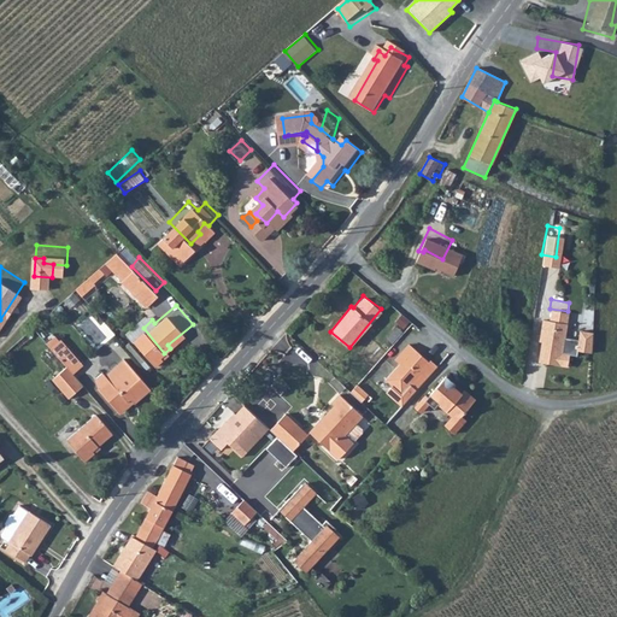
[(544,324),(539,350),(568,354),(570,342),(577,344),(579,339),(591,341),(592,321),(581,318),(579,328),(565,325),(568,311),(550,309),(544,307),(541,323),(544,324)]
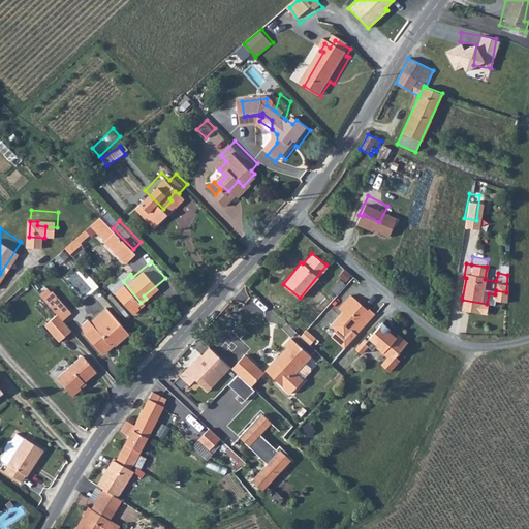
[(331,298),(345,310),(364,287),(348,276),(331,298)]
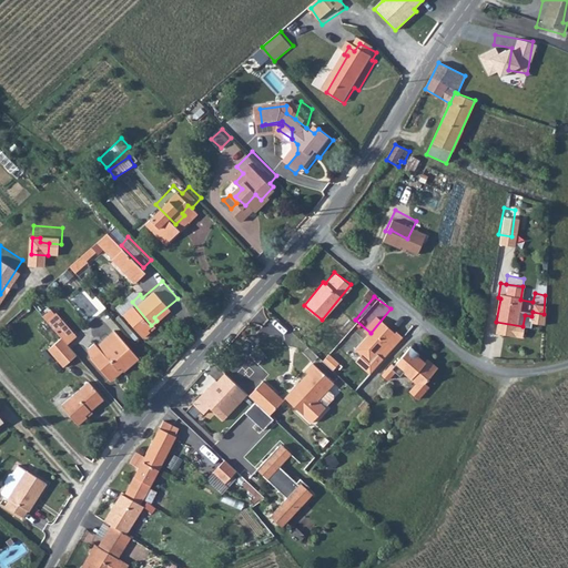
[(61,300),(53,307),(62,317),(71,310),(61,300)]
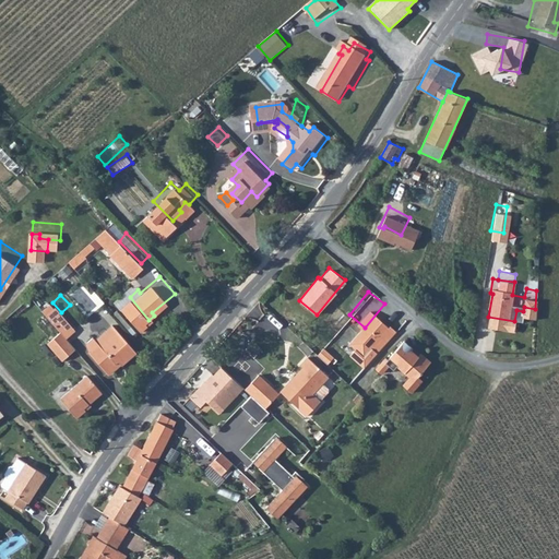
[(70,305),(61,312),(64,317),(70,323),(79,316),(70,305)]
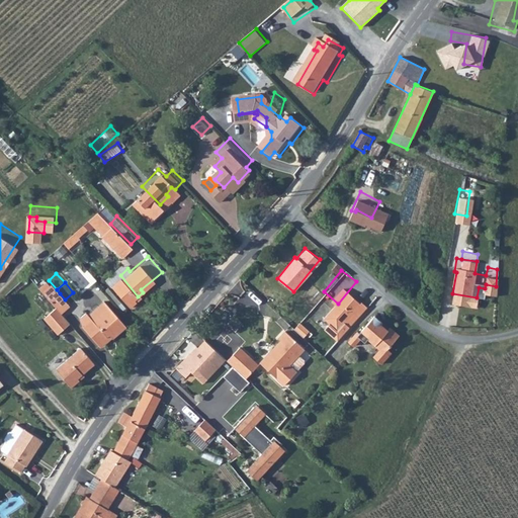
[(61,315),(71,307),(65,299),(60,293),(49,301),(55,308),(61,315)]
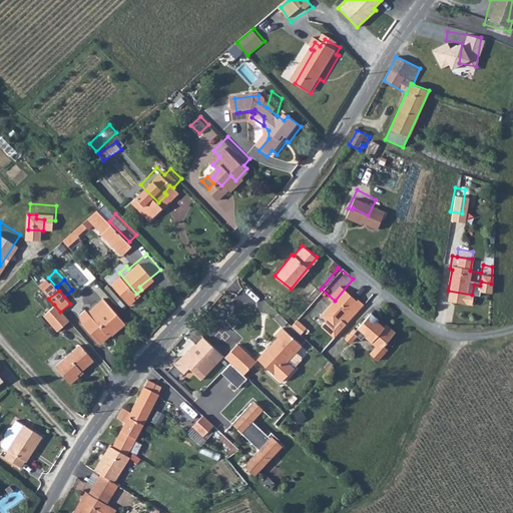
[(373,299),(365,293),(352,310),(350,309),(341,319),(346,323),(352,316),(357,320),(360,316),(372,326),(366,334),(374,340),(383,329),(379,326),(391,312),(381,304),(379,307),(372,301),(373,299)]
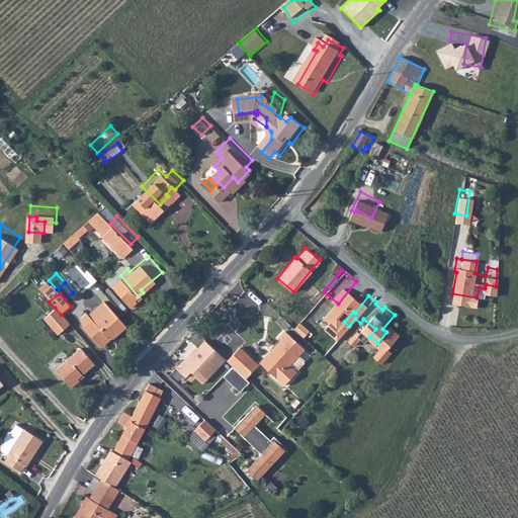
[(112,340),(127,327),(104,301),(89,316),(85,313),(78,319),(100,348),(109,340),(107,337),(108,336),(112,340)]
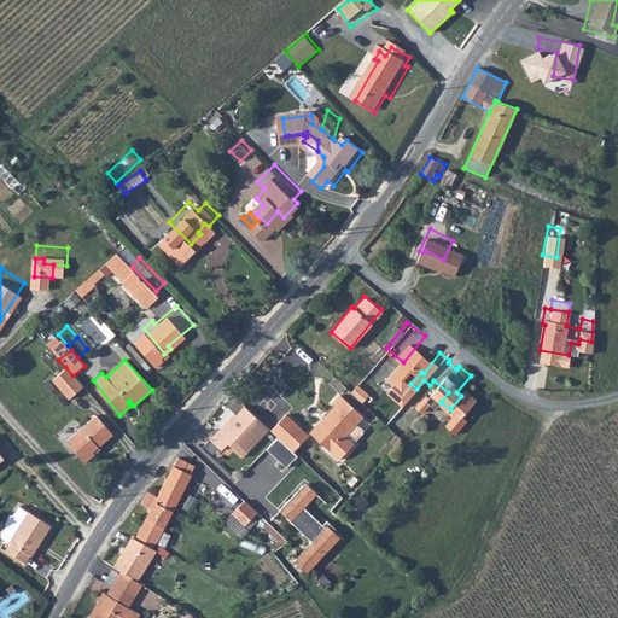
[(73,375),(65,367),(51,380),(66,400),(82,386),(73,375)]
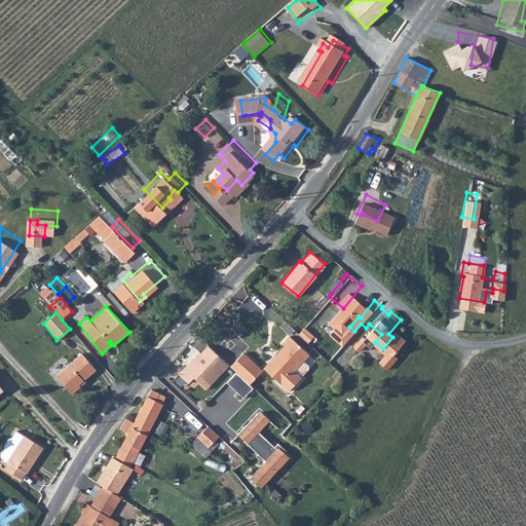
[(272,360),(264,368),(288,392),(300,381),(294,375),(305,365),(310,360),(289,337),(282,344),(285,346),(279,352),(282,353),(274,362),(272,360)]
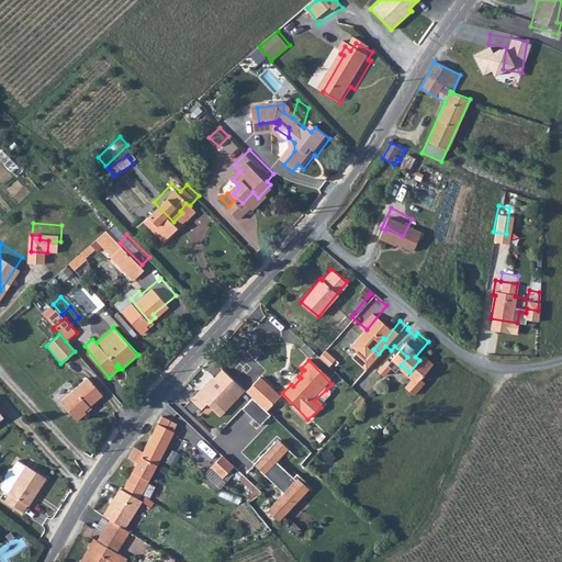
[(221,417),(245,391),(232,378),(224,386),(213,375),(190,398),(201,409),(208,404),(221,417)]
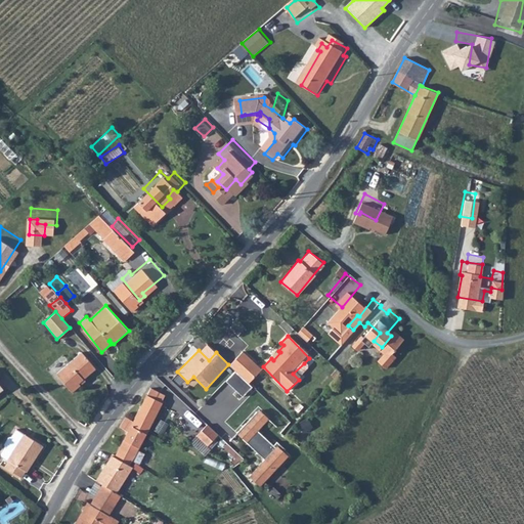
[(235,372),(248,383),(262,368),(243,350),(228,364),(235,372)]
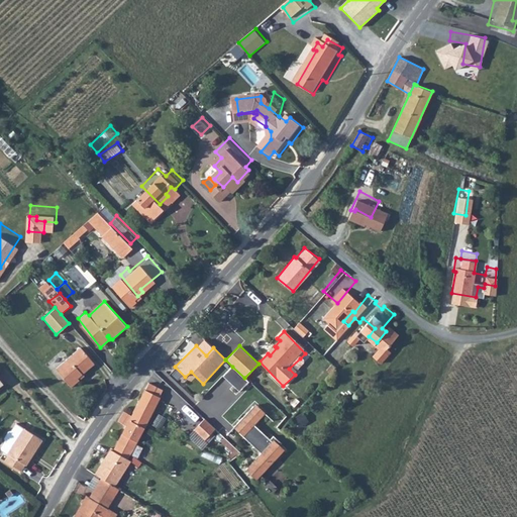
[(80,347),(55,369),(71,388),(80,381),(78,379),(94,364),(80,347)]
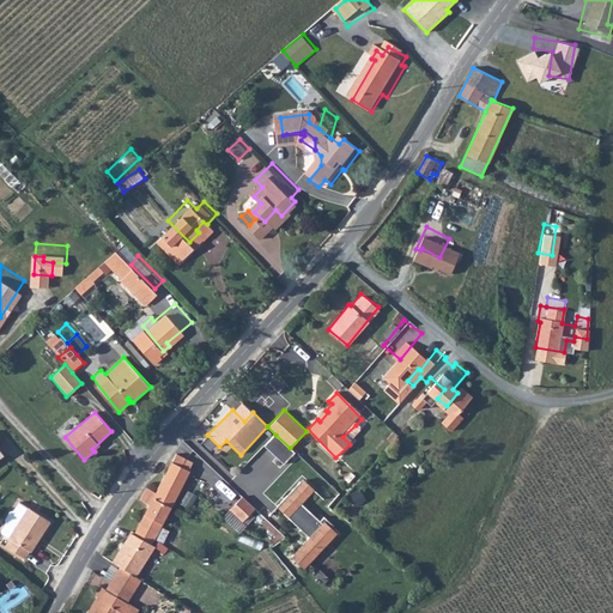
[(265,444),(283,461),(293,450),(290,448),(275,435),(265,444)]
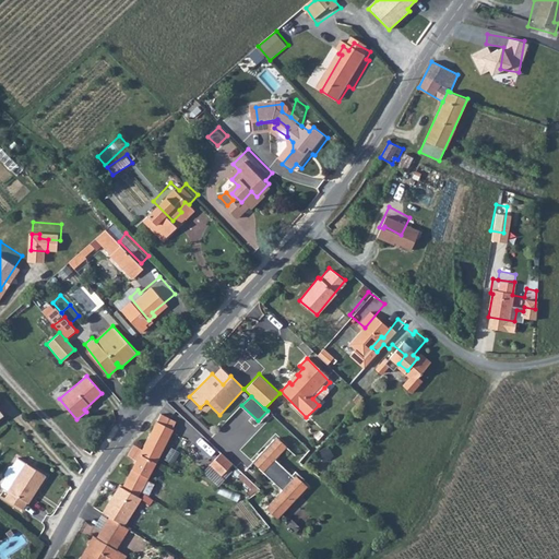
[(158,409),(154,417),(169,425),(173,417),(158,409)]
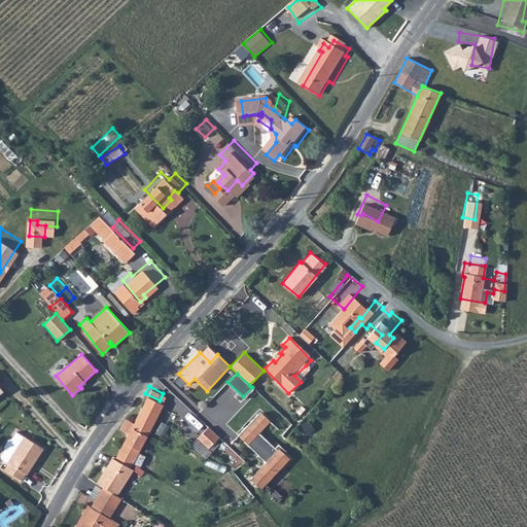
[(145,393),(144,392),(130,421),(125,419),(119,429),(125,431),(113,455),(126,463),(130,466),(164,402),(160,400),(145,393)]
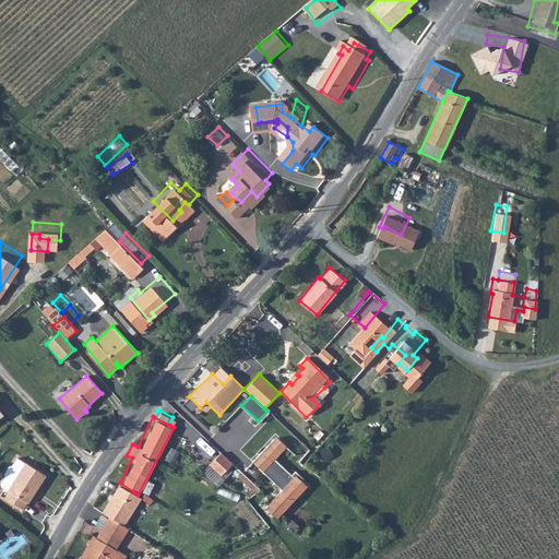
[(282,447),(270,438),(249,463),(282,488),(265,508),(278,518),(283,512),(280,509),(289,496),(294,499),(305,486),(300,482),(302,478),(293,470),(289,474),(272,460),(282,447)]
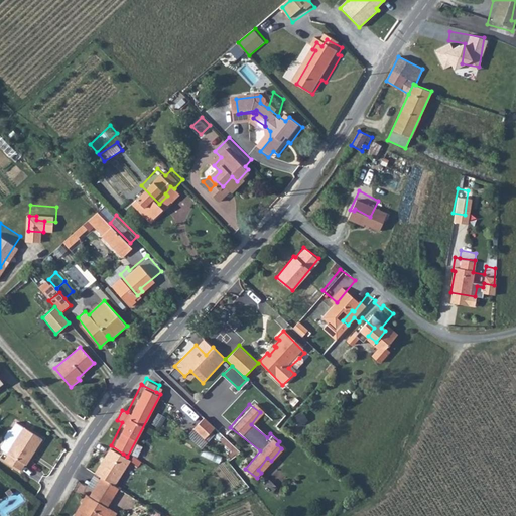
[(10,422),(9,424),(18,434),(28,418),(20,414),(16,421),(10,422)]
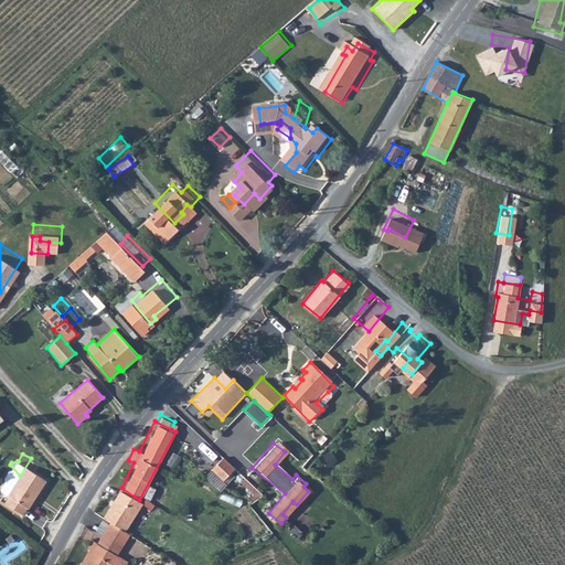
[(51,470),(31,458),(20,476),(38,493),(51,470)]
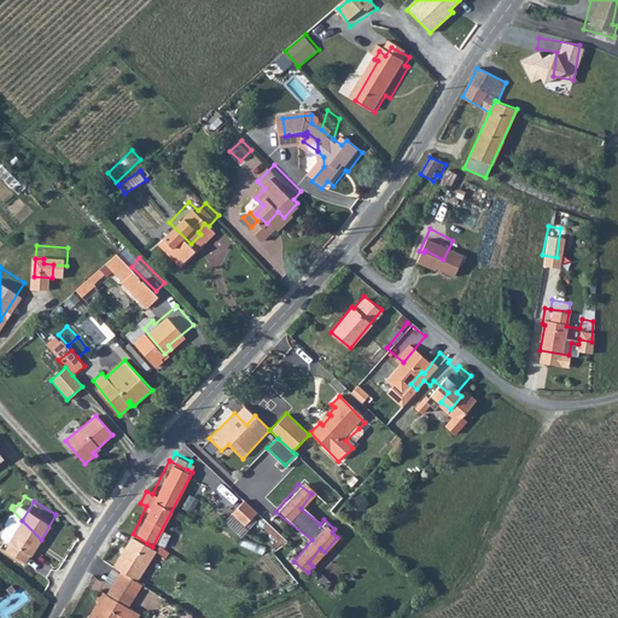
[(256,511),(244,501),(231,514),(244,526),(256,511)]
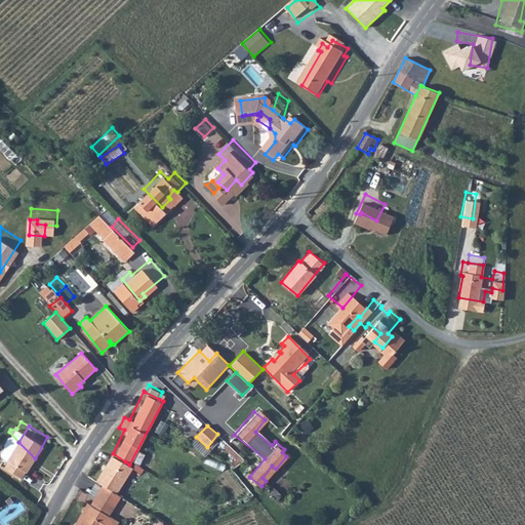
[(18,442),(9,432),(6,435),(6,440),(8,444),(5,447),(11,452),(18,442)]
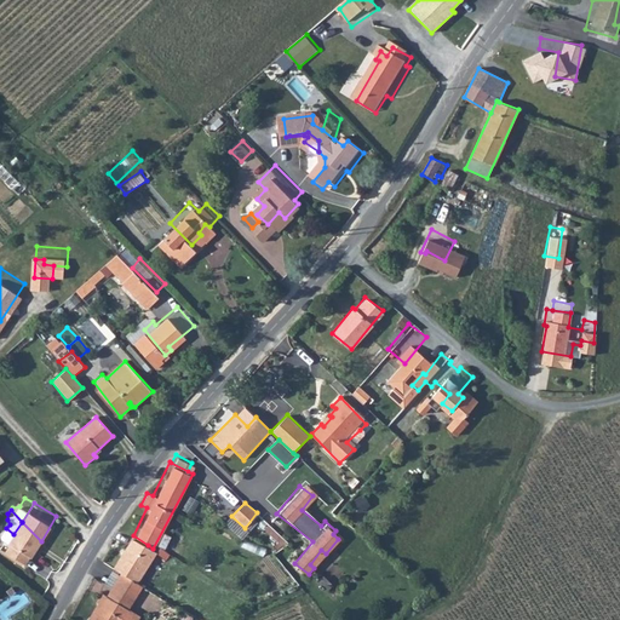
[(34,546),(36,549),(41,541),(22,522),(13,534),(13,541),(30,551),(34,546)]
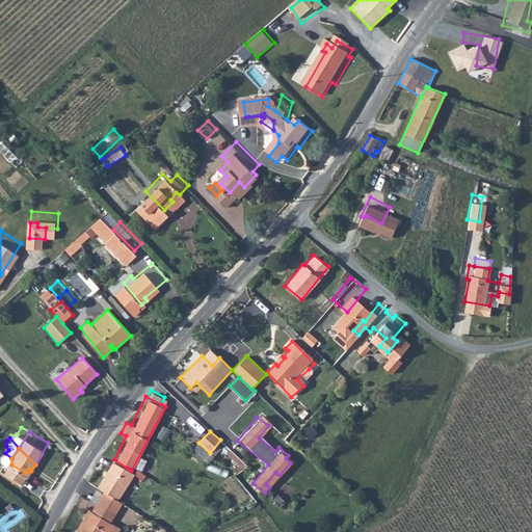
[(112,458),(100,478),(108,483),(111,476),(118,480),(127,468),(114,459),(112,458)]
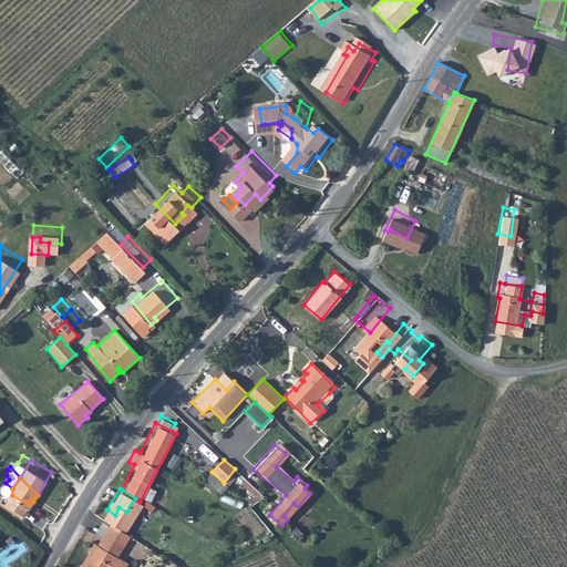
[(115,515),(106,509),(100,519),(109,525),(124,534),(142,503),(140,502),(135,498),(126,512),(119,507),(115,515)]
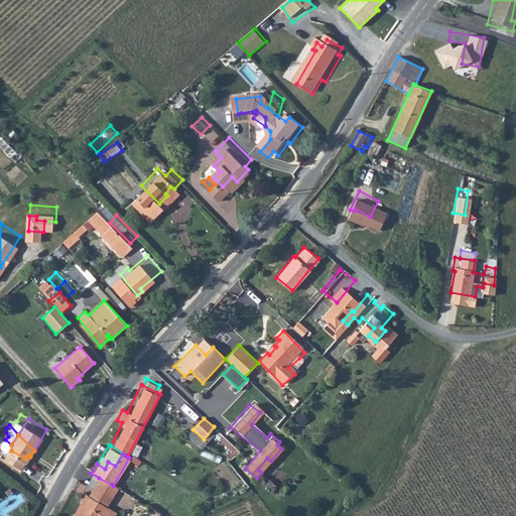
[(93,490),(110,500),(116,488),(113,486),(99,478),(93,490)]
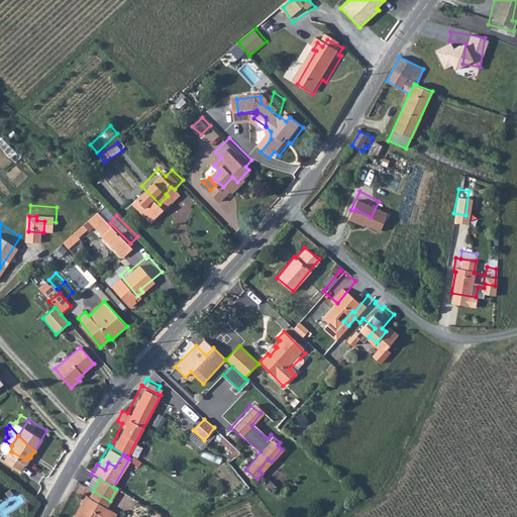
[(93,491),(89,499),(106,509),(110,501),(93,491)]
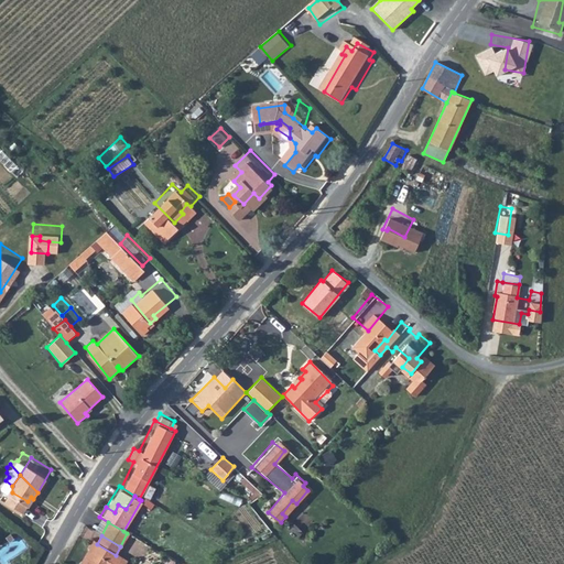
[(126,563),(128,562),(116,555),(97,544),(93,542),(87,553),(90,554),(85,563),(126,563)]
